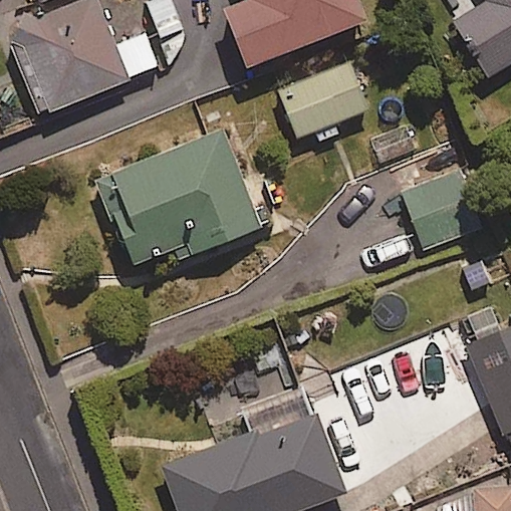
[(114,42),(95,0),(80,0),(8,32),(45,114),(158,65),(142,30),(114,42)]
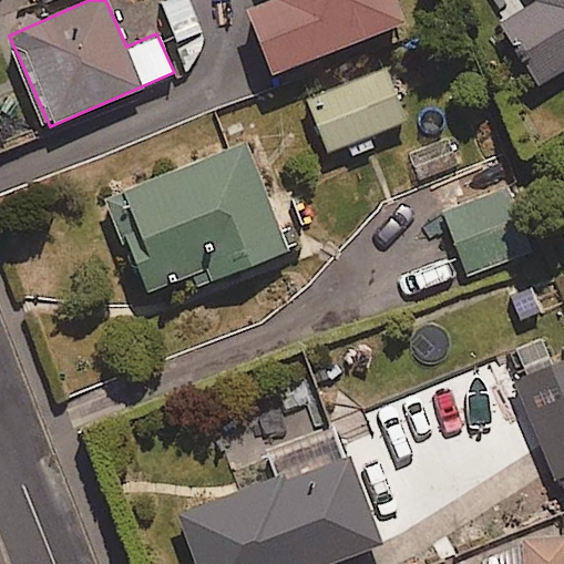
[(406,23),(396,0),(277,0),(252,10),(277,74),(406,23)]
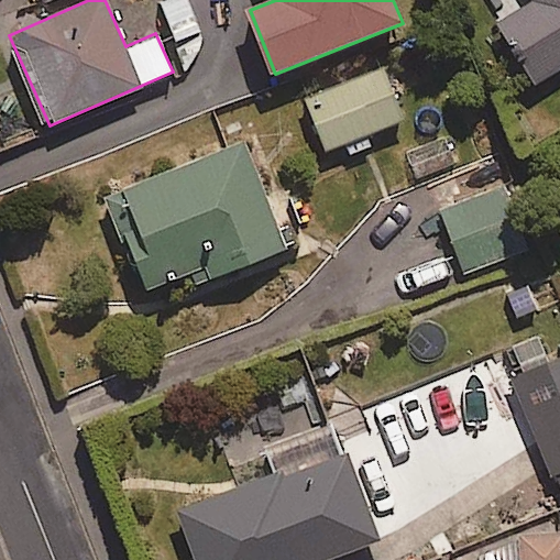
[(534,0),(535,1),(502,21),(538,81),(559,67),(559,0),(534,0)]
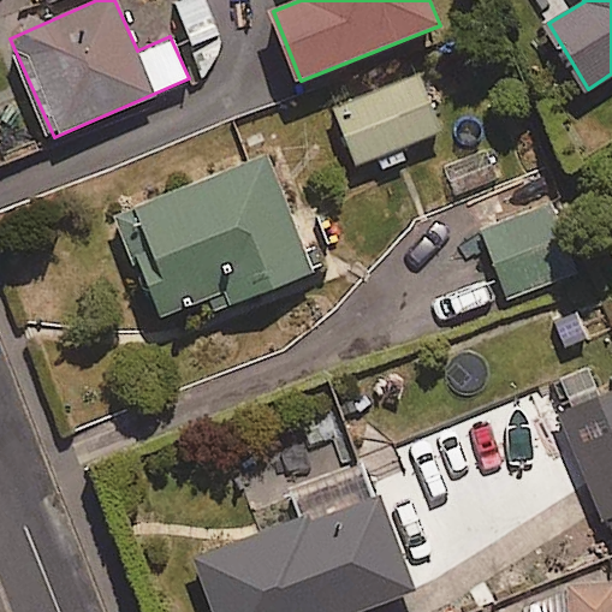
[(439,128),(414,71),(331,108),(356,165),(439,128)]
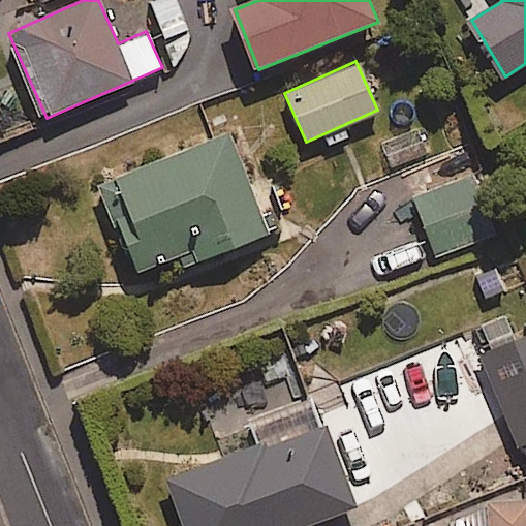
[(272,235),(230,132),(93,187),(130,280),(175,261),(179,272),(272,235)]
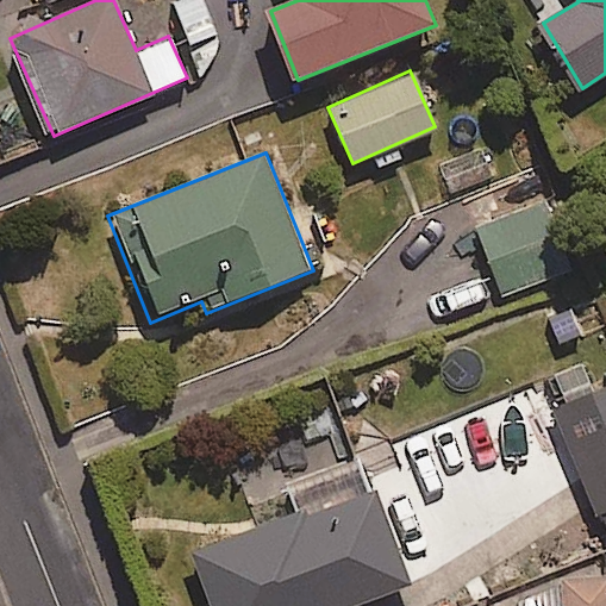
[(567,269),(543,202),(475,226),(500,293),(567,269)]
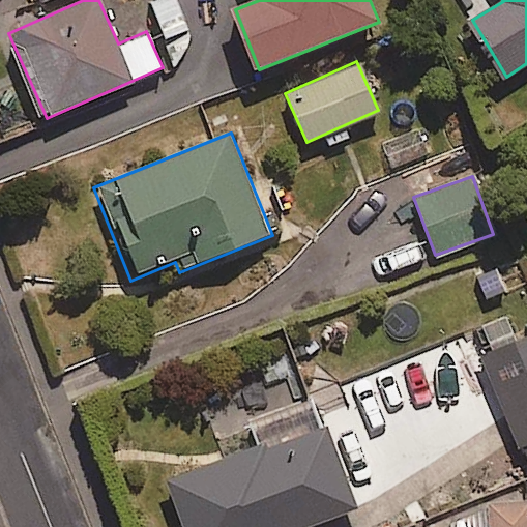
[(526,332),(518,337),(504,309),(466,327),(525,450),(526,448),(526,332)]
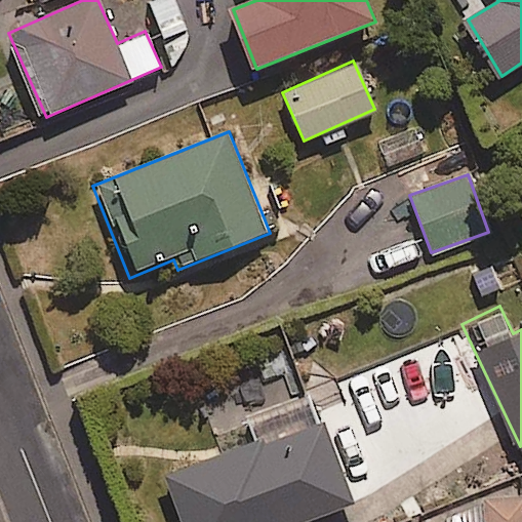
[(304,521),(355,503),(311,389),(242,415),(252,443),(164,477),(182,521),(304,521)]
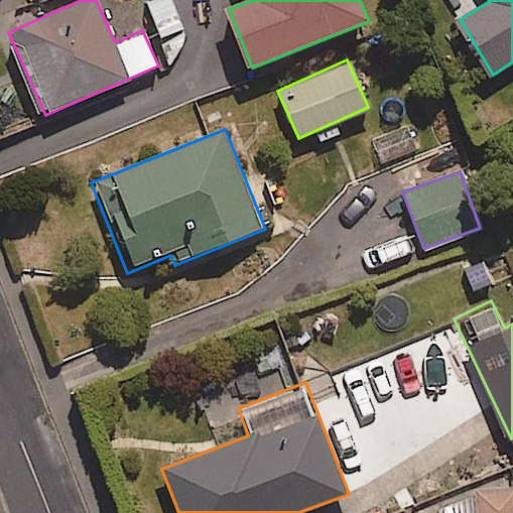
[(512,512),(512,485),(475,489),(477,512),(512,512)]
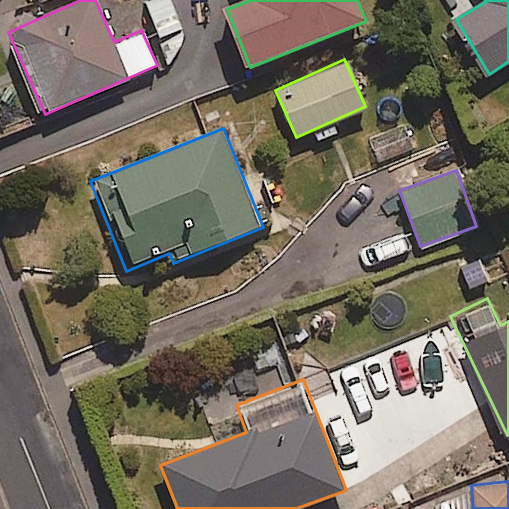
All buildings are outlined.
